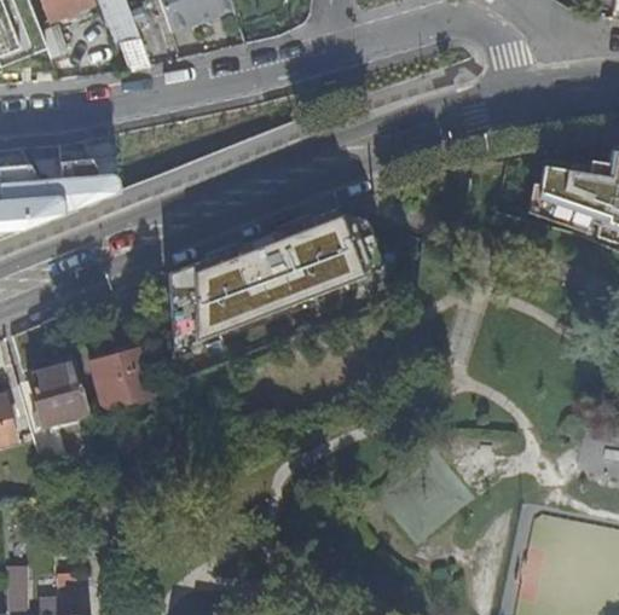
[(0,0),(0,69),(47,51),(40,34),(27,0),(0,0)]
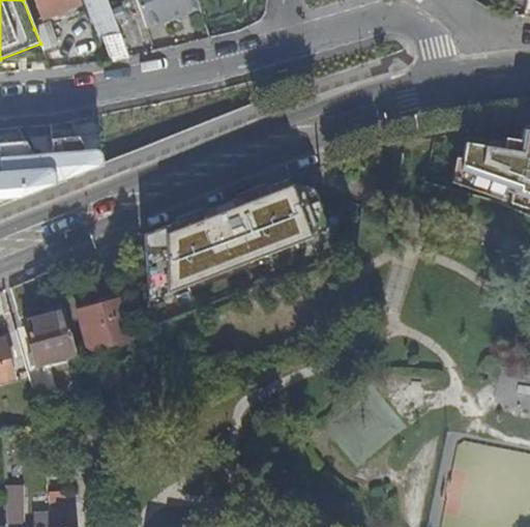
[(34,0),(41,18),(75,3),(72,0),(34,0)]
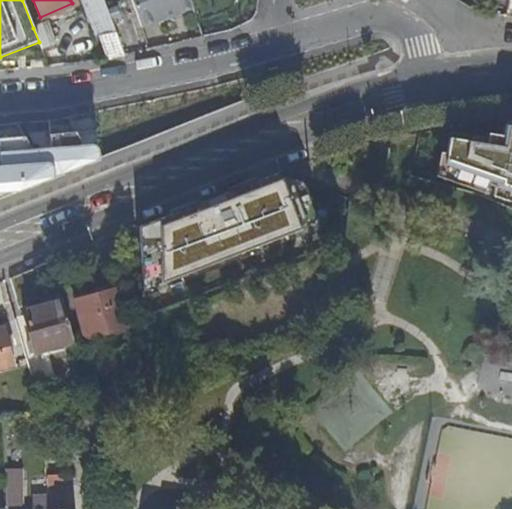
[(82,0),(96,37),(100,36),(116,32),(103,0),(82,0)]
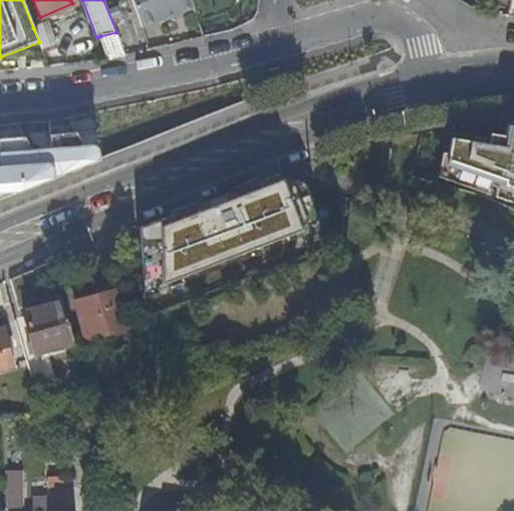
[(145,0),(153,20),(194,5),(191,0),(145,0)]
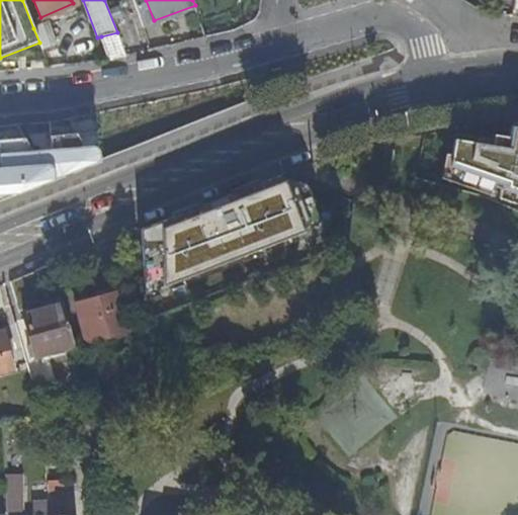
[(39,43),(41,50),(56,45),(48,23),(33,28),(39,43)]
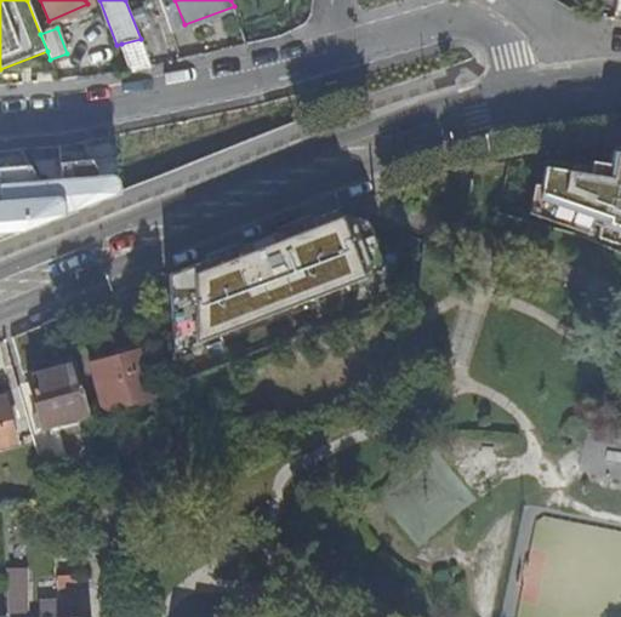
[(121,44),(131,70),(151,67),(141,39),(121,44)]
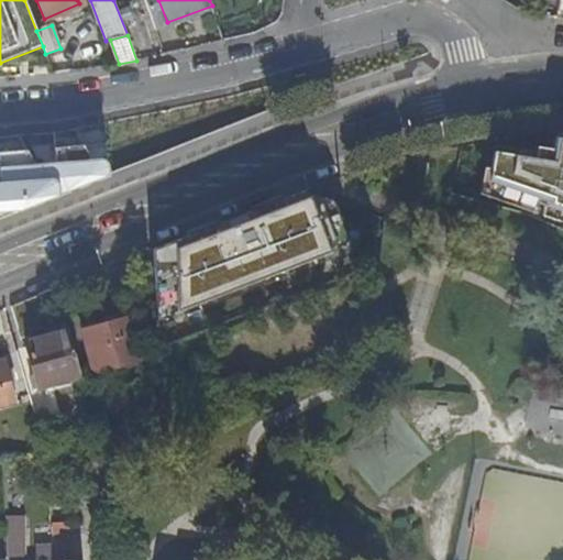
[(0,215),(23,207),(103,175),(173,146),(229,124),(214,98),(157,110),(62,132),(0,136),(0,215)]
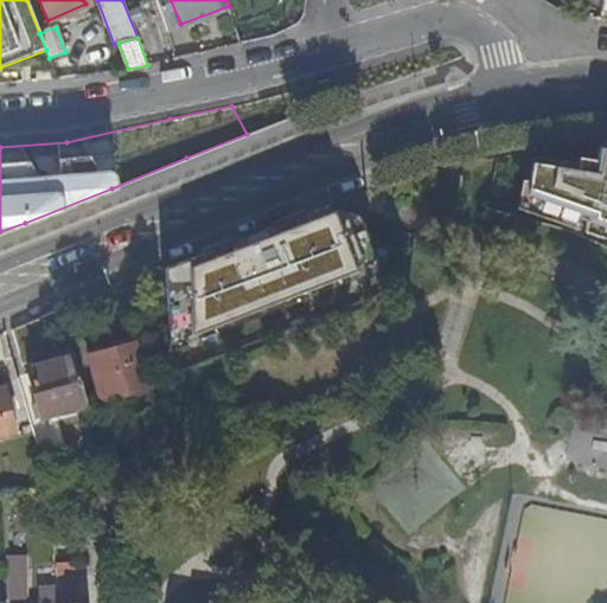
[(589,172),(529,161),(525,185),(606,218),(606,147),(598,146),(589,172)]
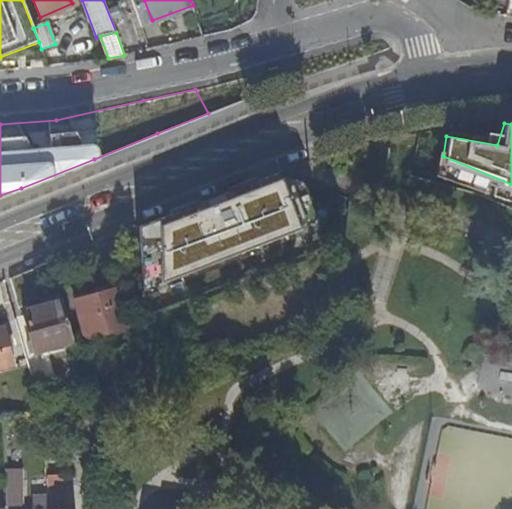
[(274,169),(137,223),(142,294),(309,229),(307,222),(317,219),(303,179),(274,169)]
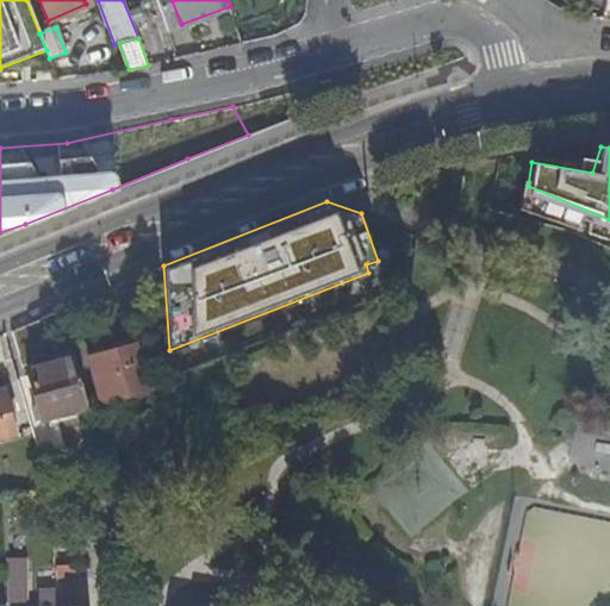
[(142,275),(123,283),(134,320),(153,316),(142,275)]
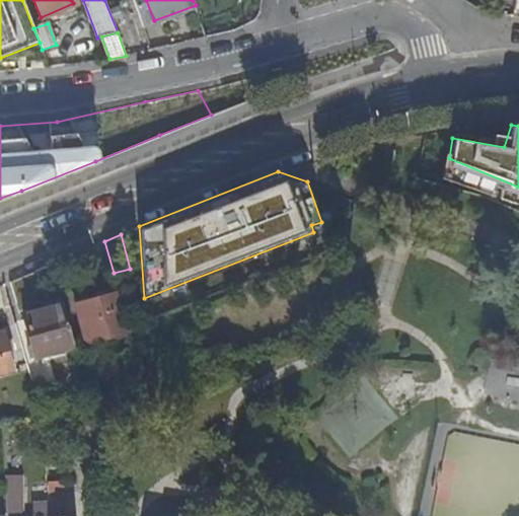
[(50,264),(9,280),(19,314),(22,313),(33,357),(74,346),(50,264)]
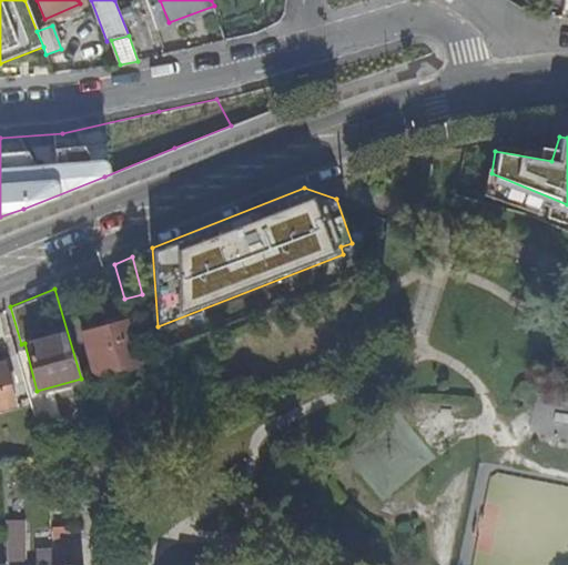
[(94,374),(142,360),(130,316),(82,331),(94,374)]
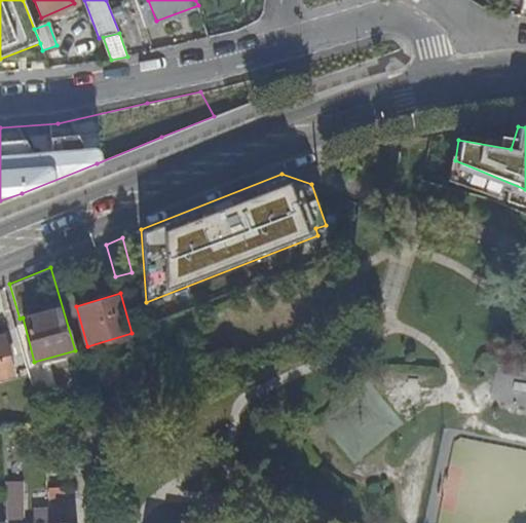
[(3,335),(0,335),(0,375),(12,372),(3,335)]
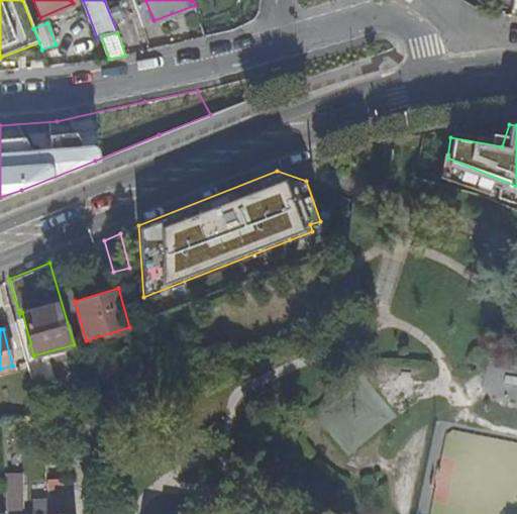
[(439,457),(438,497),(451,497),(452,457),(439,457)]
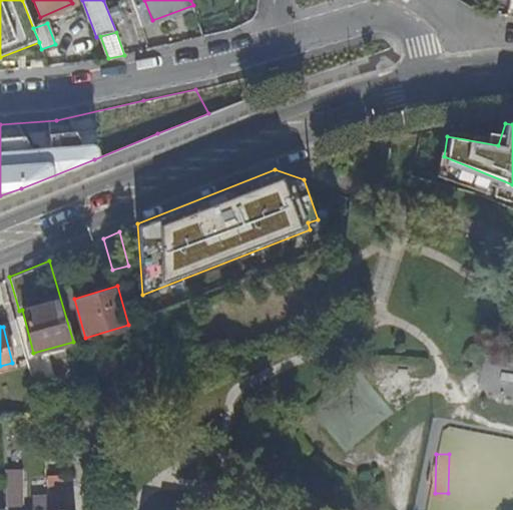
[(60,464),(45,464),(46,478),(58,477),(60,464)]
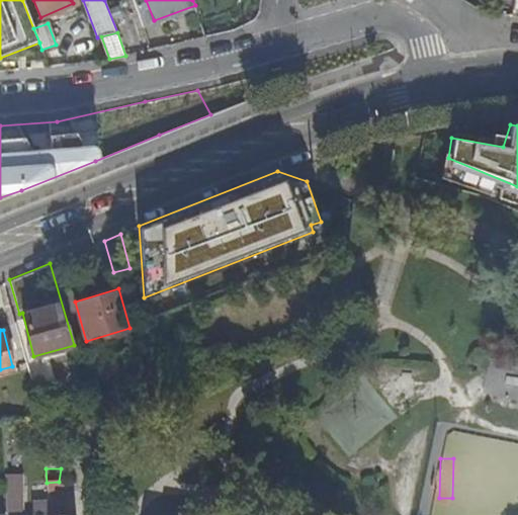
[(60,514),(59,482),(47,483),(49,514),(60,514)]
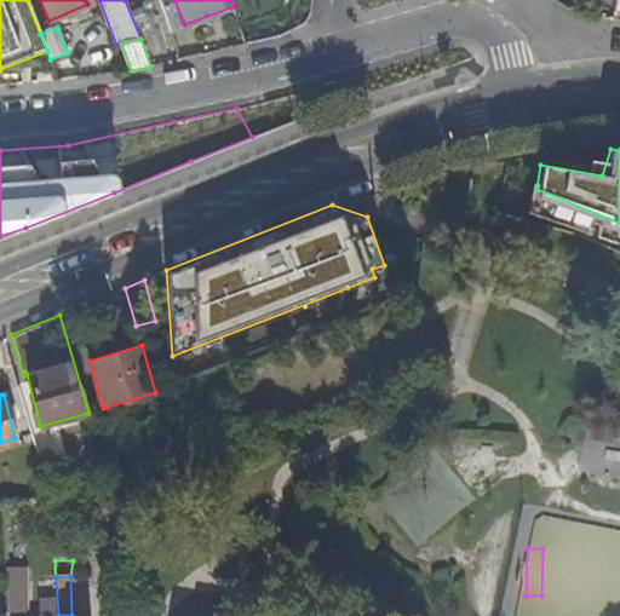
[(26,577),(6,577),(7,610),(27,610),(26,577)]
